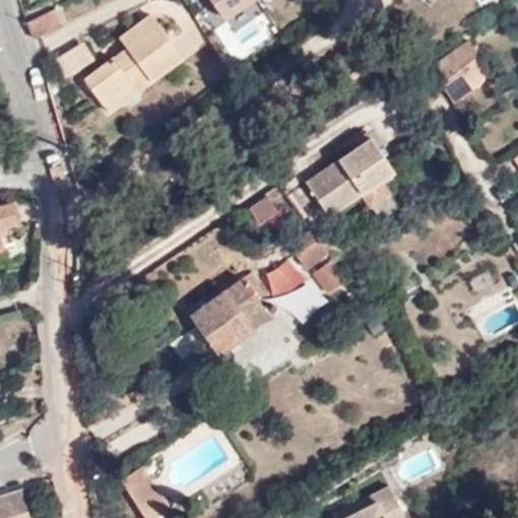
[(209,0),(219,16),(247,0),(209,0)]
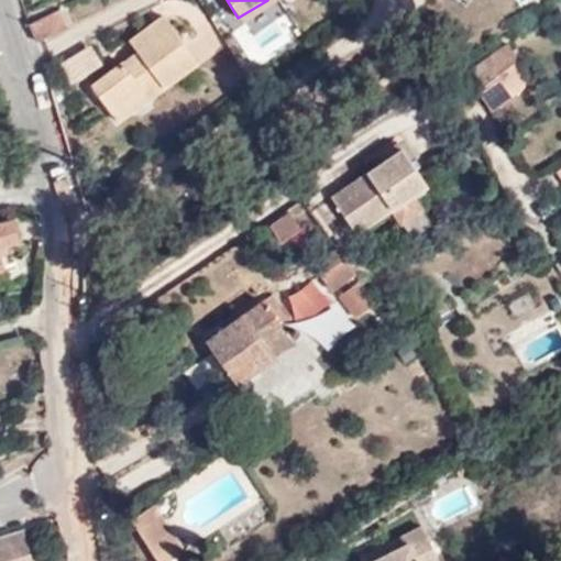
[(513,0),(520,10),(532,0),(513,0)]
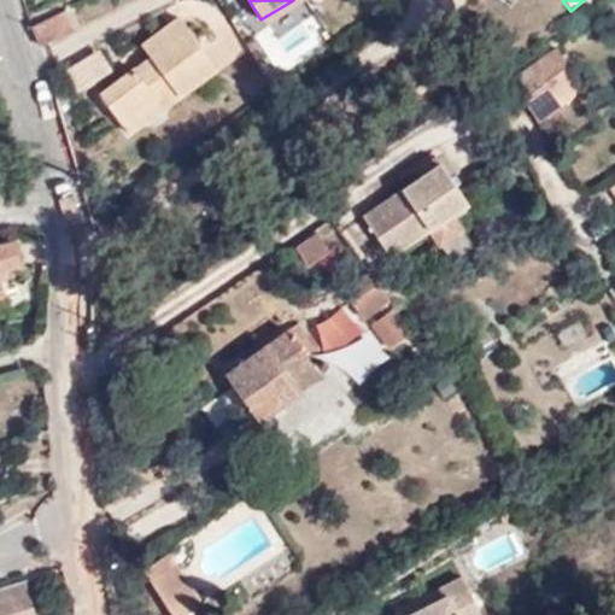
[(65,11),(29,27),(36,46),(74,30),(65,11)]
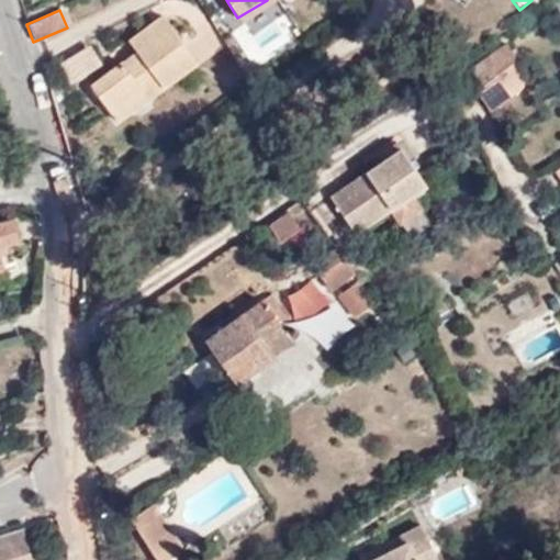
[(130,43),(137,53),(142,58),(126,69),(122,64),(90,86),(111,113),(140,91),(147,100),(197,65),(164,19),(130,43)]
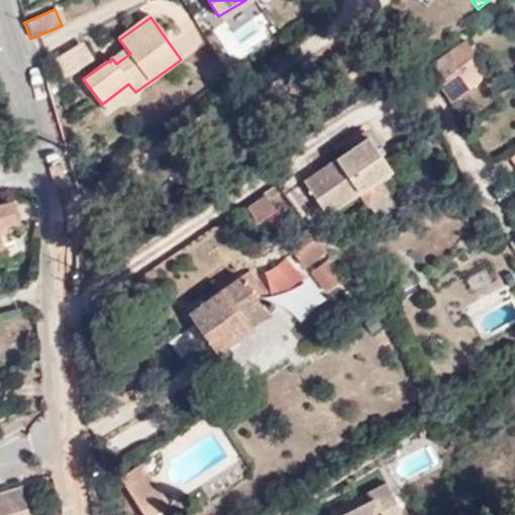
[(476,55),(466,39),(443,55),(454,71),(476,55)]
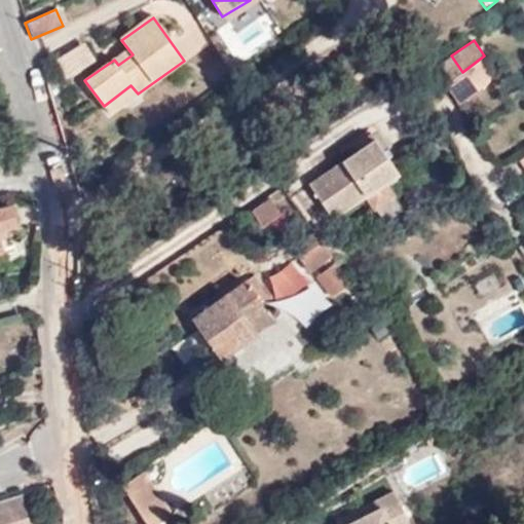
[(133,54),(128,49),(114,60),(118,65),(133,54)]
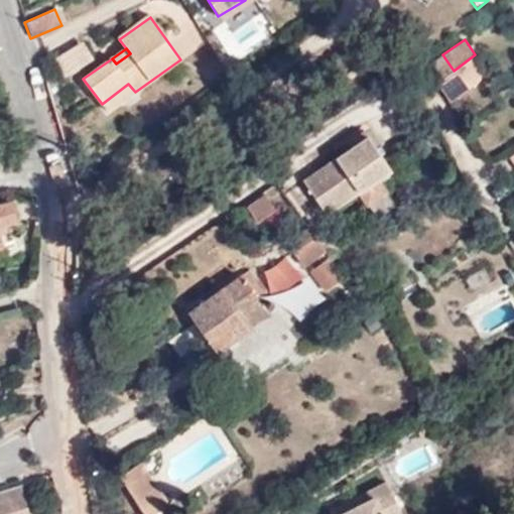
[(107,112),(135,92),(128,84),(102,104),(107,112)]
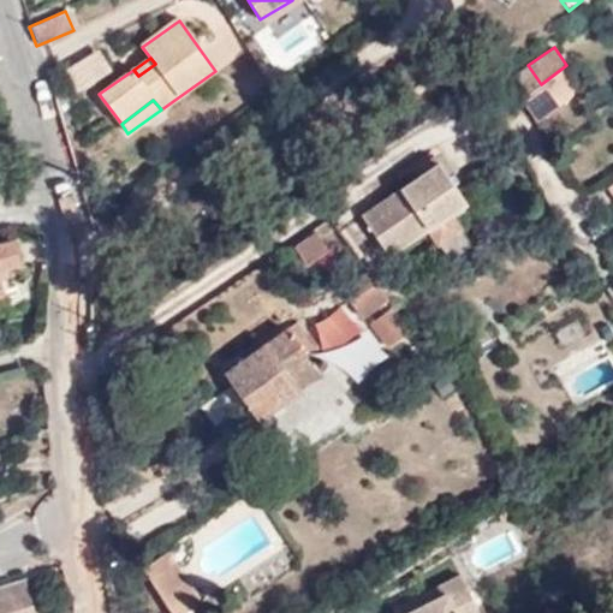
[(417,177),(436,164),(430,156),(411,170),(417,177)]
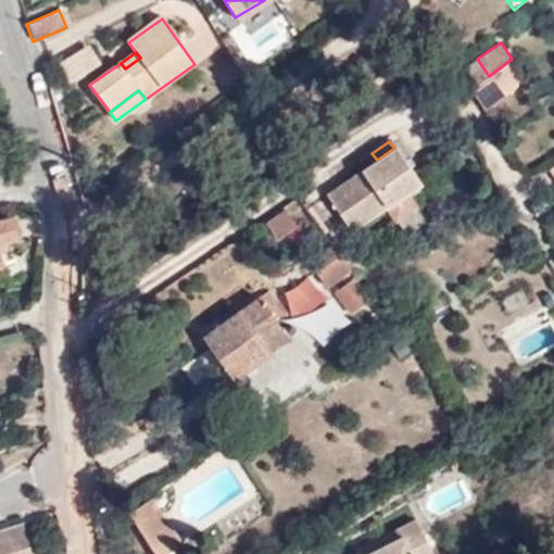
[(394,148),(377,160),(325,196),(351,233),(385,209),(394,222),(415,209),(405,194),(419,185),(394,148)]
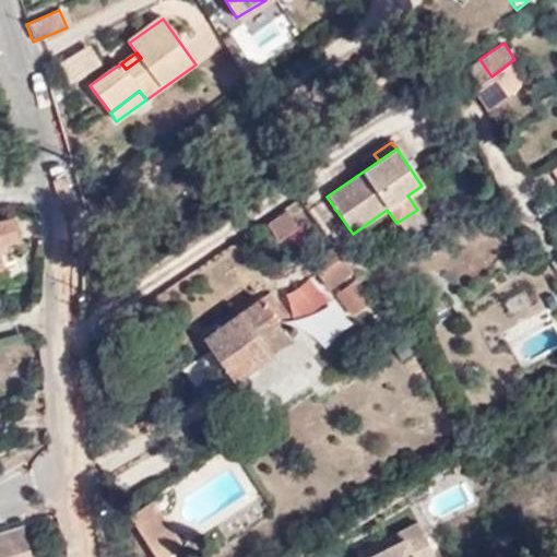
[(294,230),(284,215),(262,230),(274,245),(294,230)]
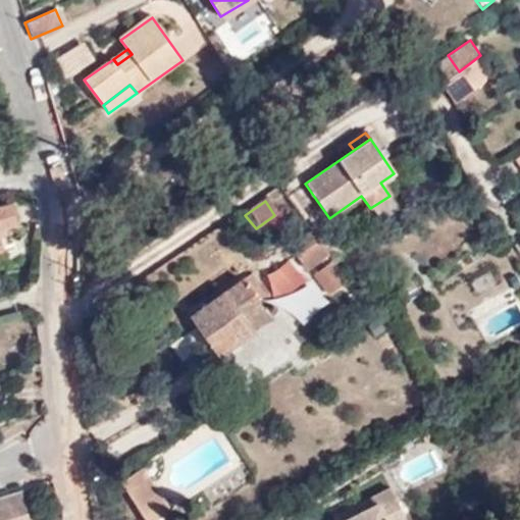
[(0,231),(16,227),(10,207),(0,210),(0,251),(2,250),(0,243),(0,231)]
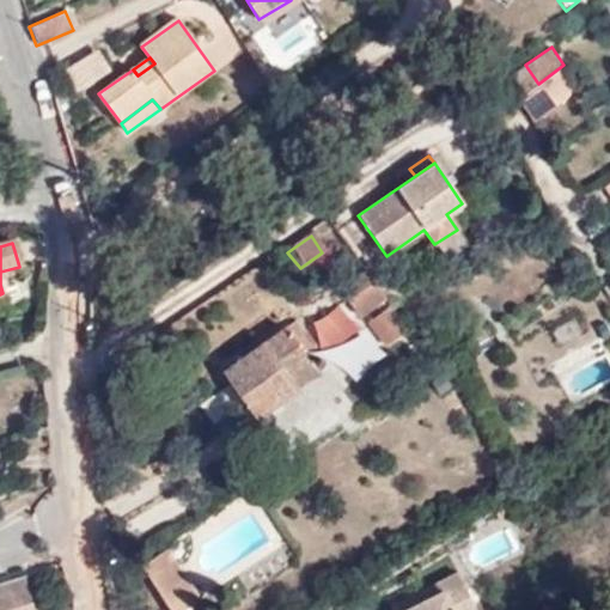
[(384,298),(365,269),(335,291),(357,318),(384,298)]
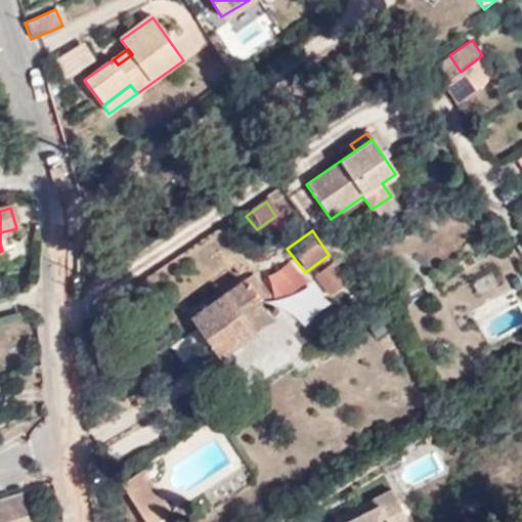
[(329,296),(348,281),(335,262),(314,276),(329,296)]
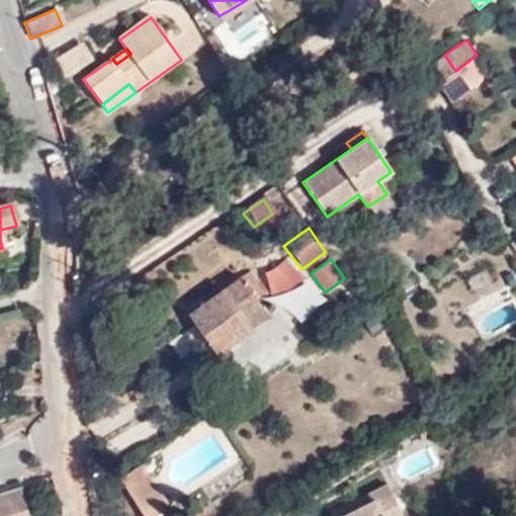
[(475,293),(493,282),(485,269),(466,279),(475,293)]
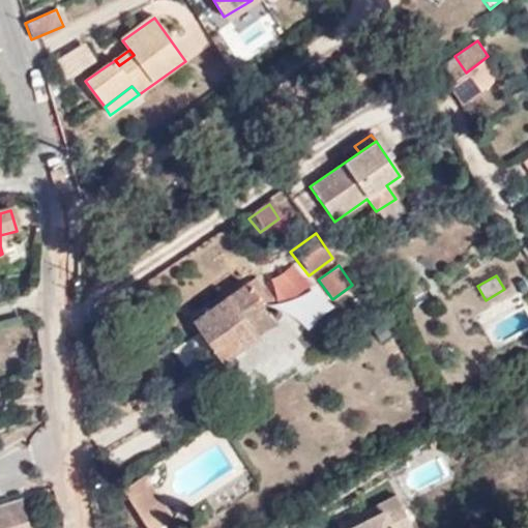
[(275,321),(248,284),(194,321),(222,360),(275,321)]
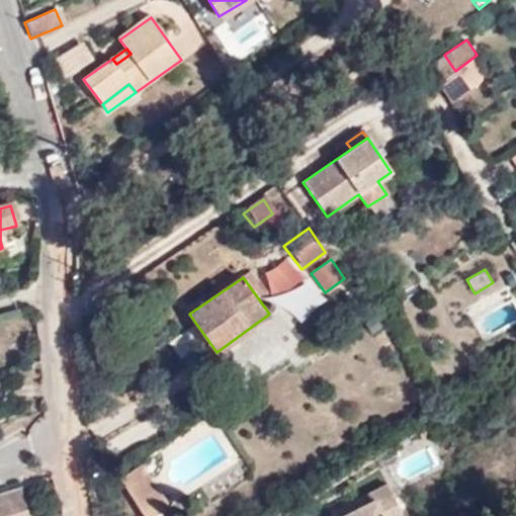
[(125,491),(146,477),(140,467),(119,481),(125,491)]
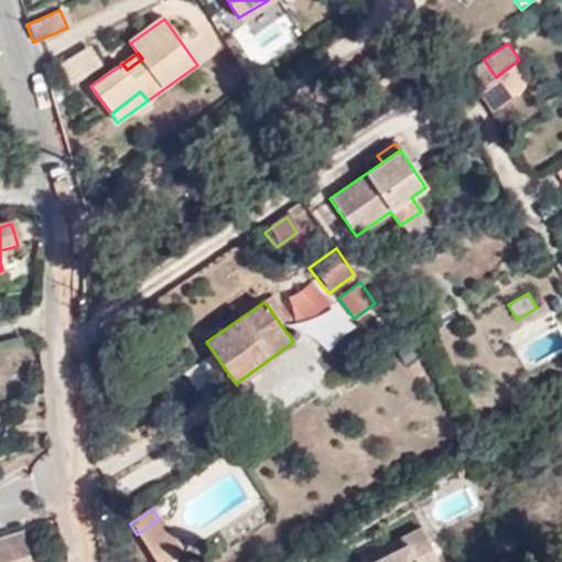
[(175,546),(159,519),(137,535),(153,559),(175,546)]
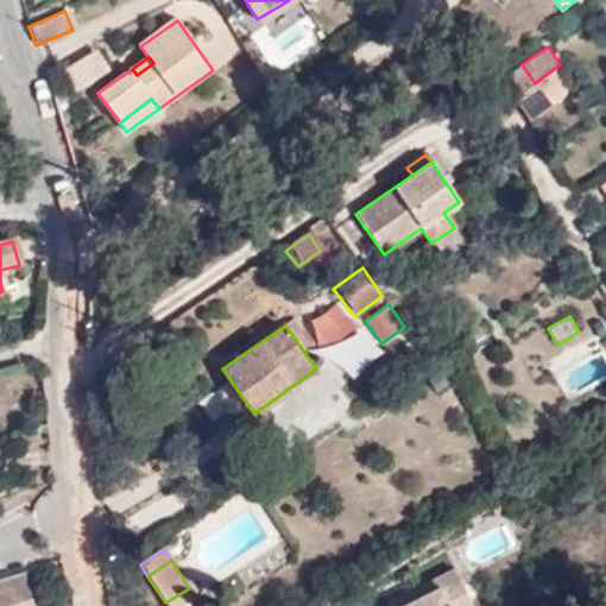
[(469,605),(452,570),(417,588),(422,597),(404,605),(469,605)]
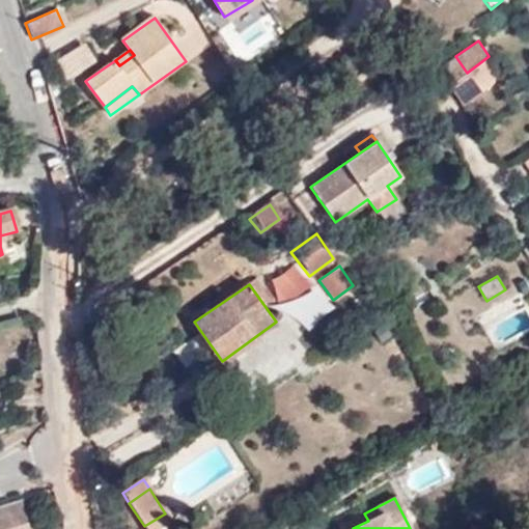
[(32,528),(24,501),(0,508),(0,528),(32,528)]
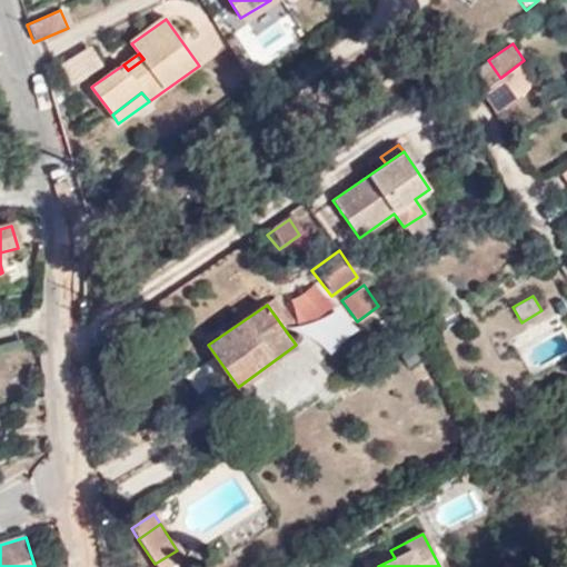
[(172,566),(183,559),(177,550),(155,564),(156,566),(172,566)]
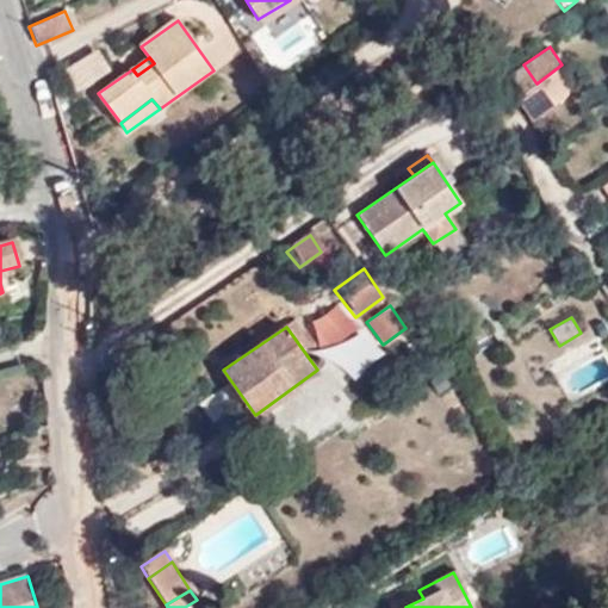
[(405,607),(423,599),(419,590),(388,607),(405,607)]
